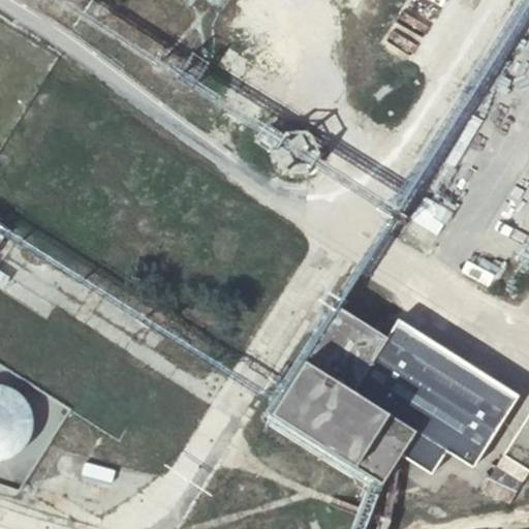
[(372,95),(398,111),(421,75),(394,59),(372,95)]
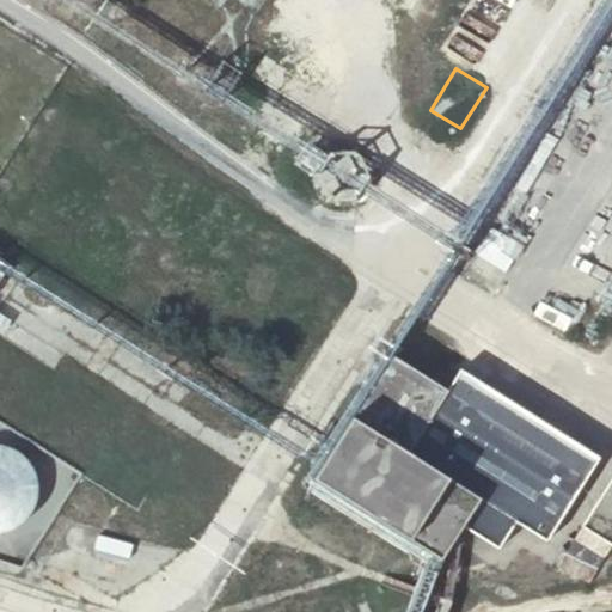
[(442,557),(467,519),(483,495),(410,451),(450,390),(392,355),(314,477),(442,557)]
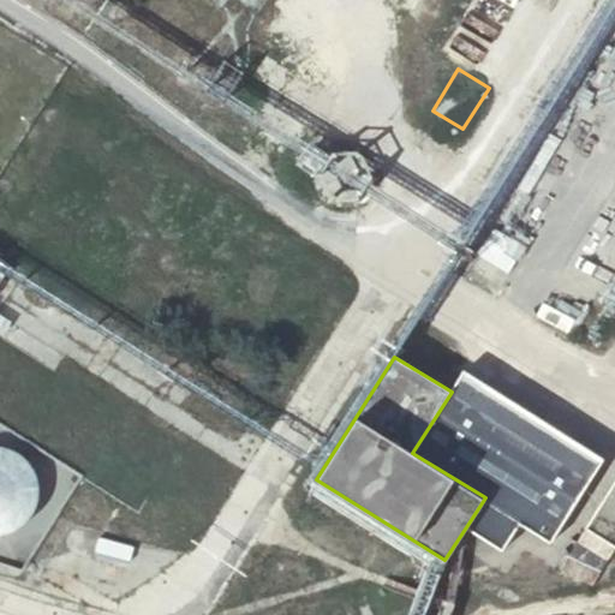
[(485,497),(470,521),(505,544),(521,518),(551,535),(601,454),(465,369),(452,392),(412,453),(485,497)]
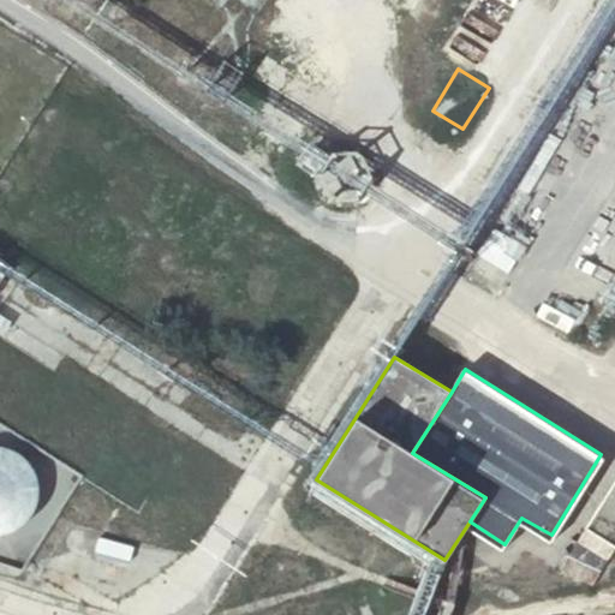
[(0,544),(37,562),(79,470),(13,440),(6,454),(0,451),(0,544)]
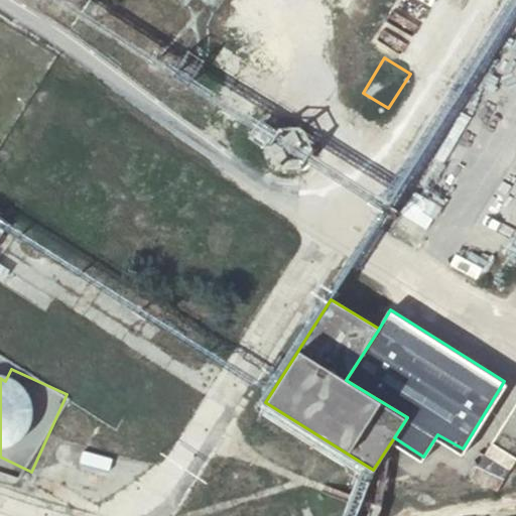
[(515,394),(492,432),(515,447),(515,394)]
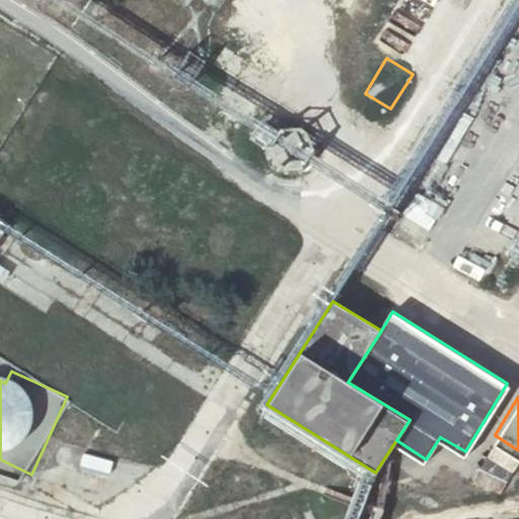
[(374,500),(396,514),(406,497),(384,484),(374,500)]
